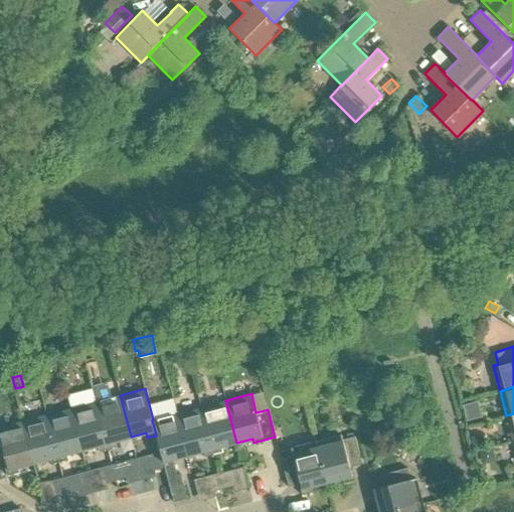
[(115,441),(131,437),(120,395),(95,401),(108,448),(116,446),(115,441)]
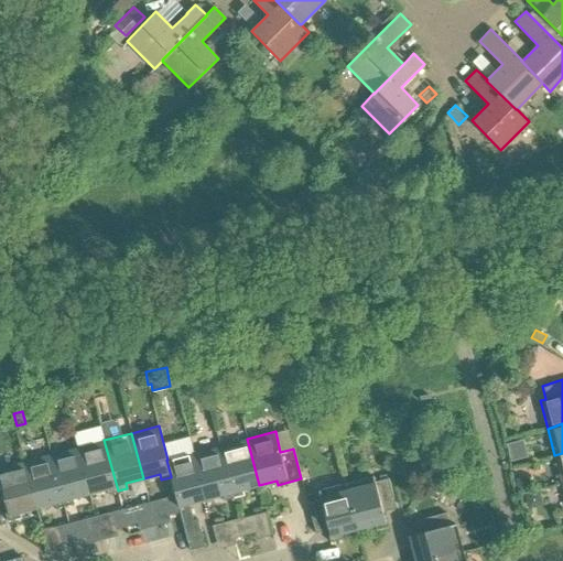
[(247,439),(220,446),(234,497),(244,494),(242,489),(259,485),(247,439)]
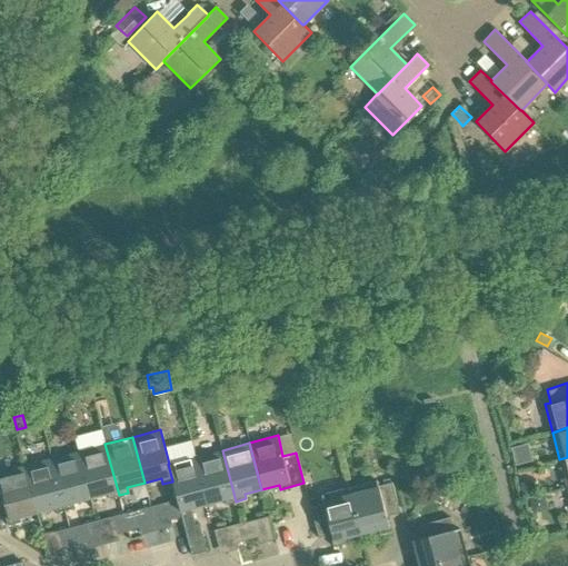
[(109,498),(119,495),(105,444),(78,452),(90,497),(107,493),(109,498)]
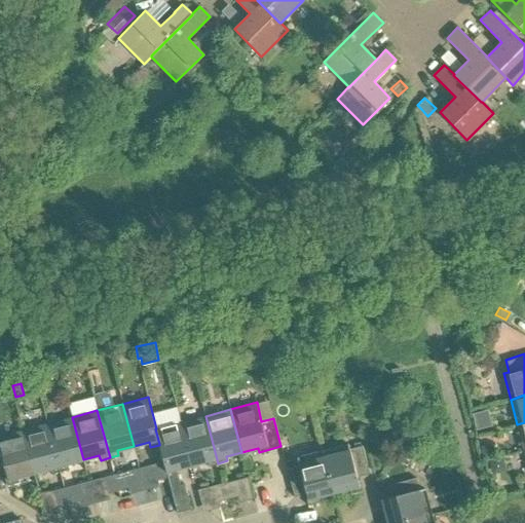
[(205,416),(181,422),(192,464),(208,460),(209,465),(218,463),(205,416)]
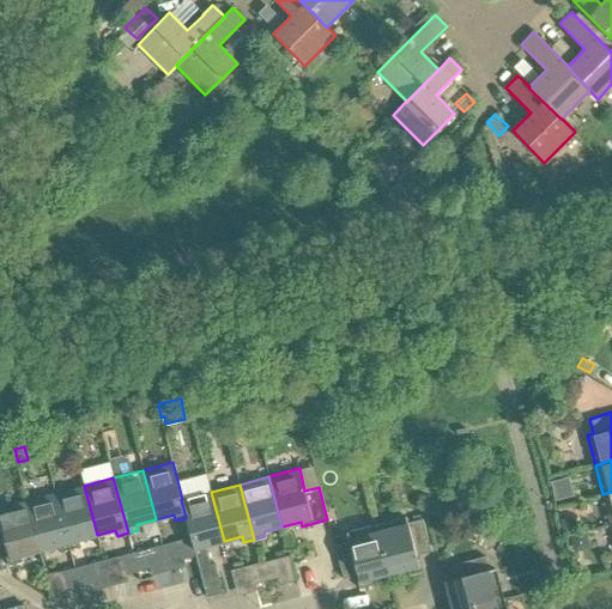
[(79,540),(97,535),(84,486),(55,493),(70,548),(80,546),(79,540)]
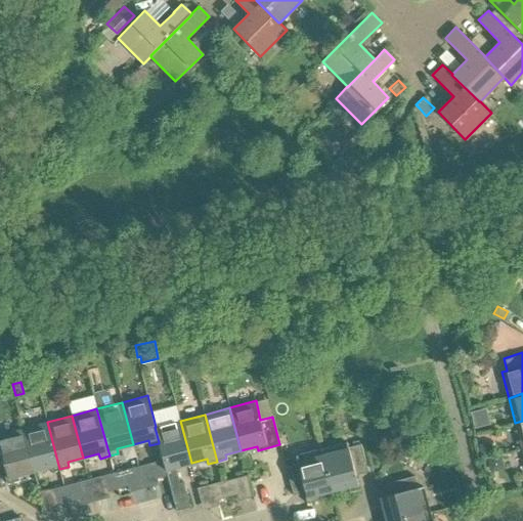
[(167,474),(167,475),(176,510),(189,506),(183,481),(179,482),(175,468),(191,463),(180,421),(156,427),(155,427),(159,442),(159,443),(163,459),(167,474)]
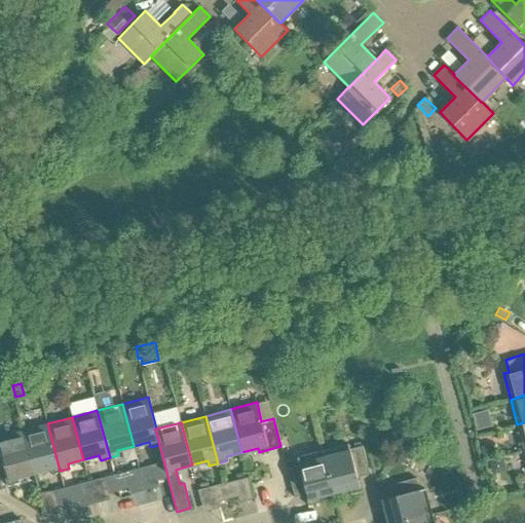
[(50,474),(60,471),(47,423),(22,430),(33,473),(49,469),(50,474)]
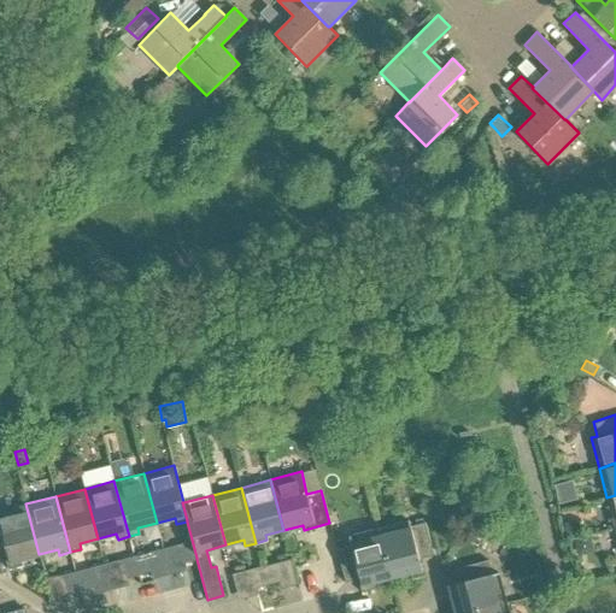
[(21,559),(39,554),(25,504),(0,511),(0,550),(6,549),(11,567),(22,565),(21,559)]
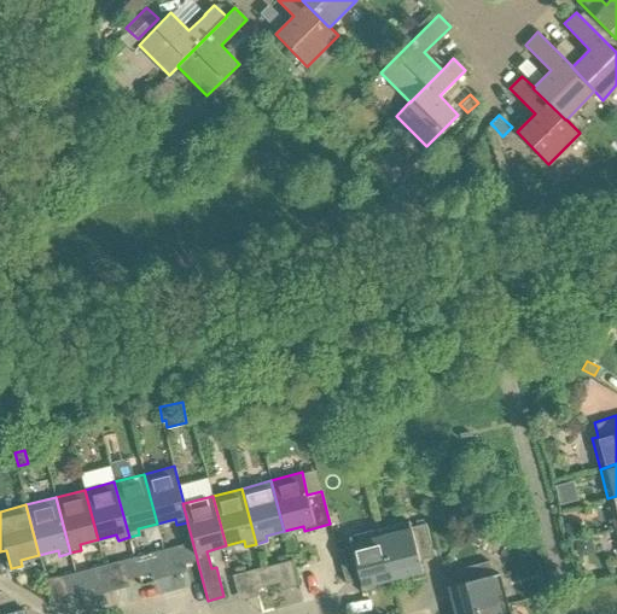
[(408,520),(379,528),(393,578),(411,573),(412,579),(423,576),(419,559),(434,555),(425,522),(411,526),(408,520)]
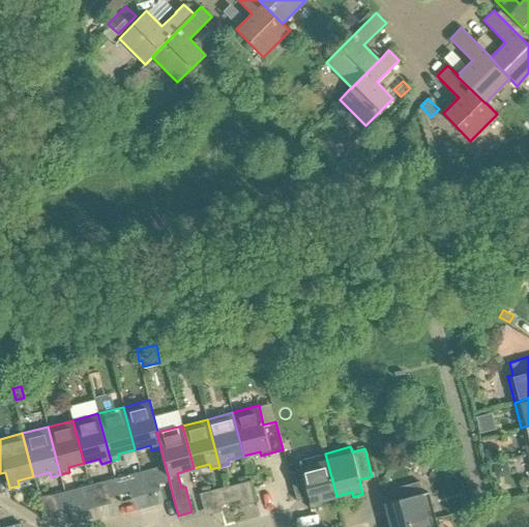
[(336,496),(325,454),(299,460),(301,468),(289,471),(296,500),(309,496),(312,507),(321,505),(320,500),(336,496)]
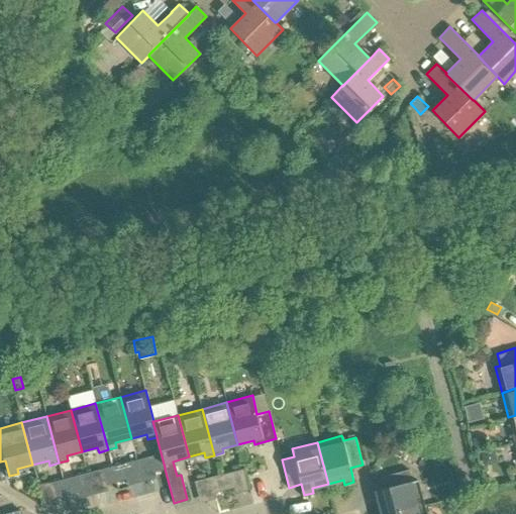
[(153,471),(165,469),(165,468),(161,452),(149,455),(153,471)]
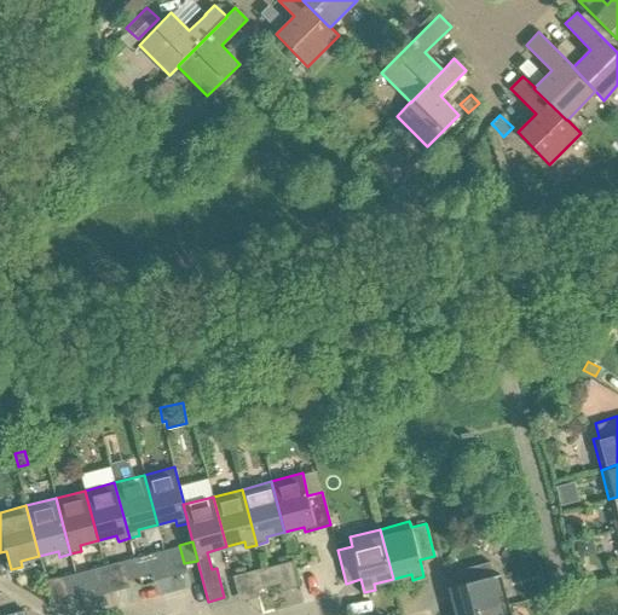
[(145,553),(134,557),(139,575),(151,573),(145,553)]
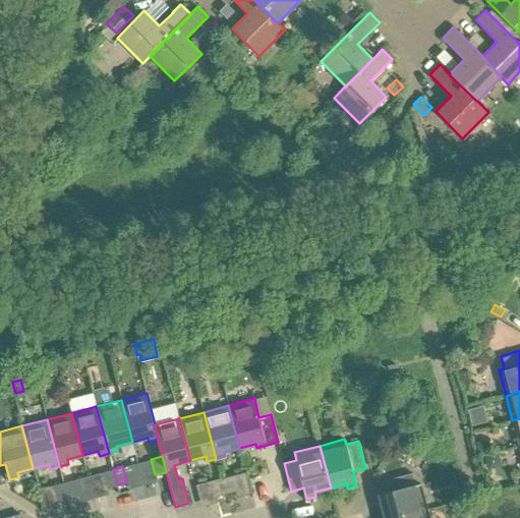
[(117,484),(113,469),(103,472),(107,487),(117,484)]
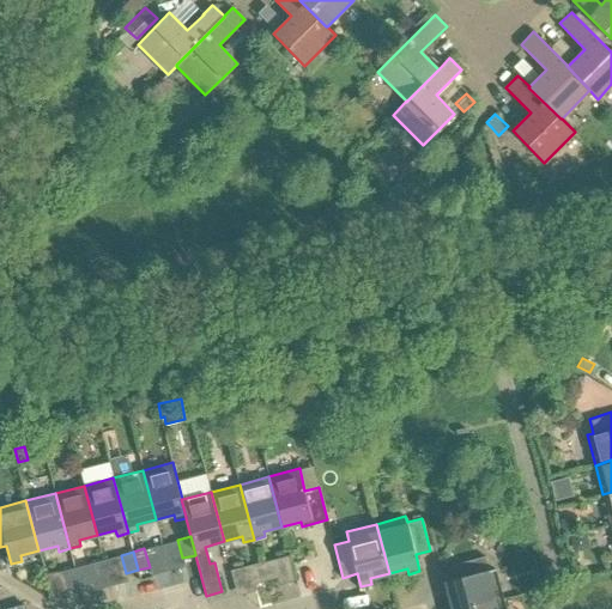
[(448,592),(452,608),(458,608),(502,597),(495,567),(489,570),(485,555),(452,564),(455,578),(440,583),(442,594),(448,592)]
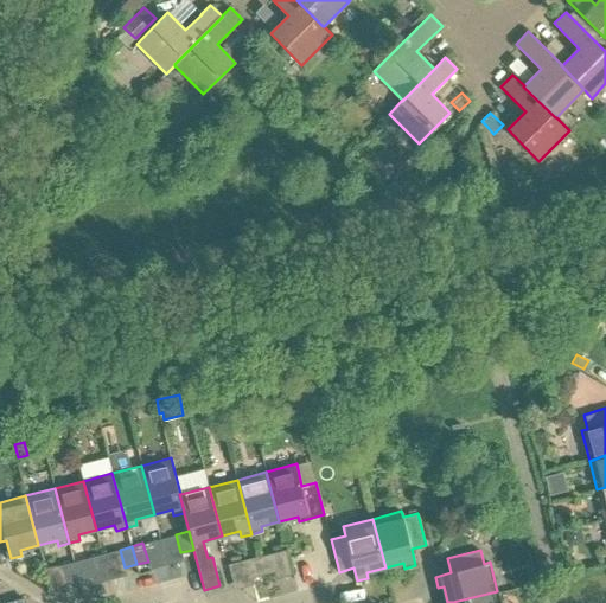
[(269,553),(257,556),(262,575),(274,571),(269,553)]
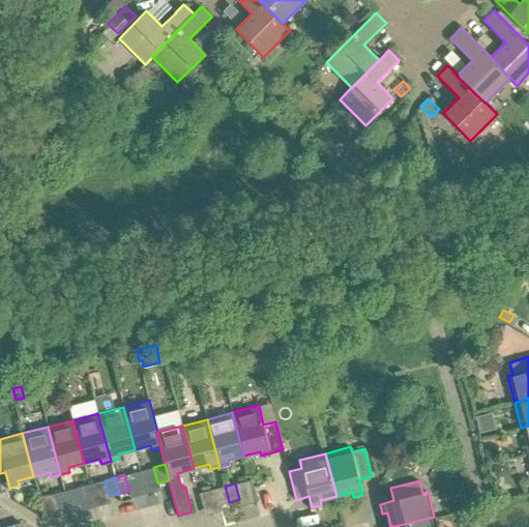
[(229,502),(225,486),(214,489),(218,504),(229,502)]
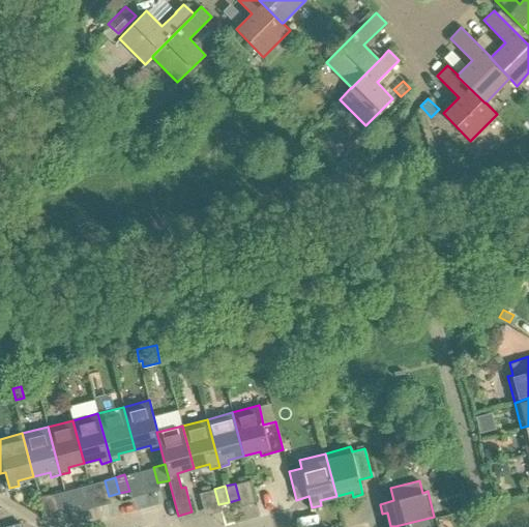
[(75,488),(64,491),(68,506),(79,504),(75,488)]
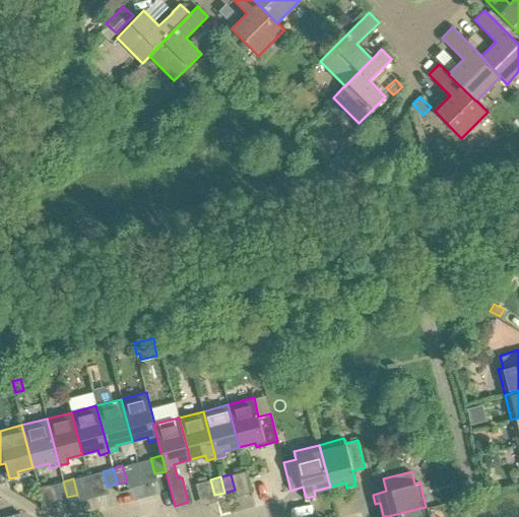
[(67,497),(63,481),(53,483),(57,500),(67,497)]
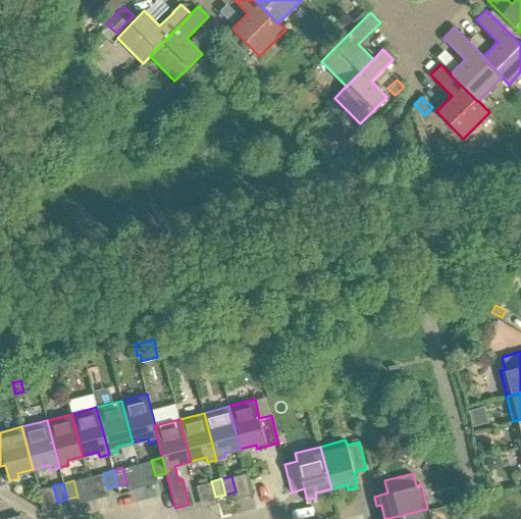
[(429,518),(427,509),(389,518),(429,518)]
